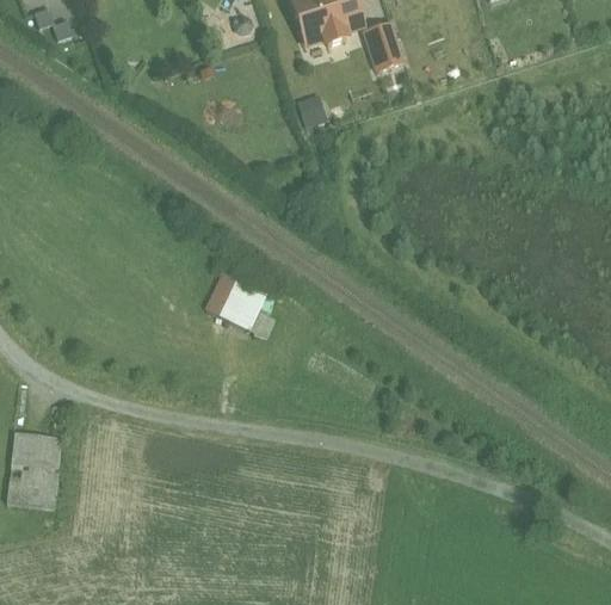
[(291,0),(301,30),(306,47),(325,39),(327,47),(346,41),(344,34),(359,29),(363,28),(353,0),(291,0)]
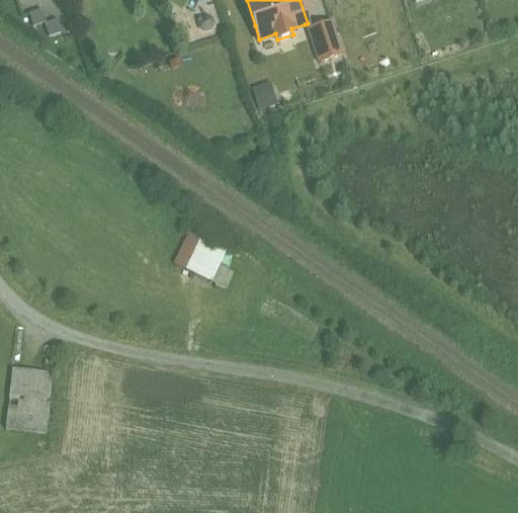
[(41,8),(29,12),(33,24),(46,20),(41,8)]
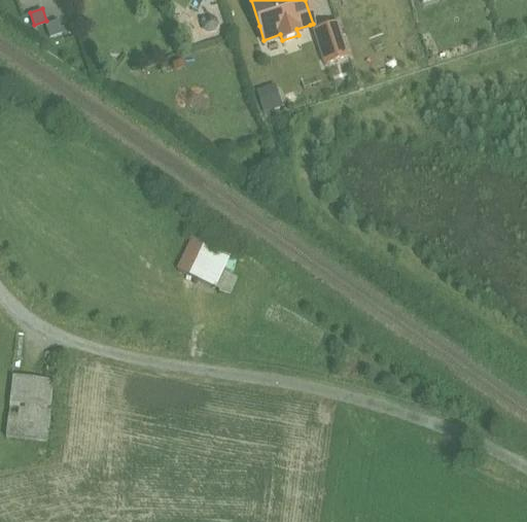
[(46,23),(50,35),(63,31),(59,19),(46,23)]
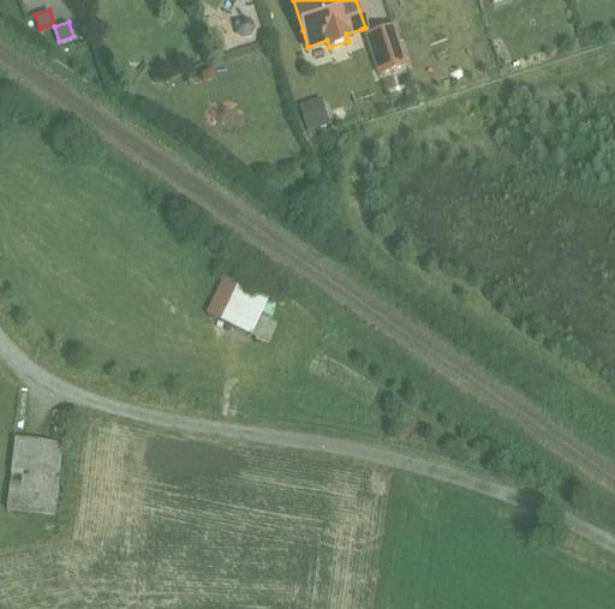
[(393,24),(364,34),(377,73),(406,64),(393,24)]
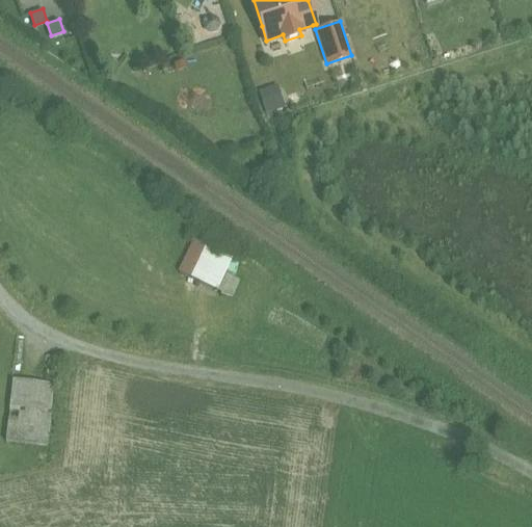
[(277,83),(261,89),(267,110),(285,105),(277,83)]
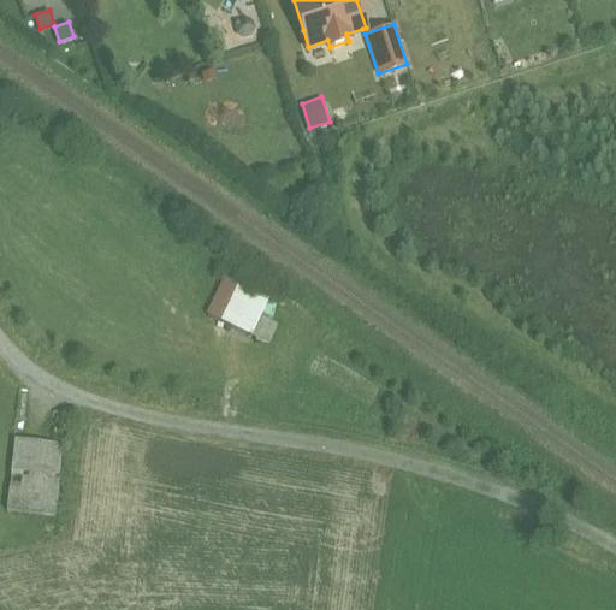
[(207,311),(270,339),(278,321),(261,313),(268,296),(224,274),(207,311)]
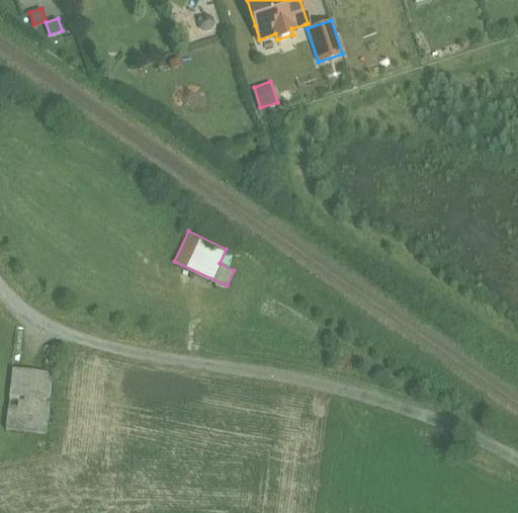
[(5,427),(46,431),(53,371),(12,366),(5,427)]
